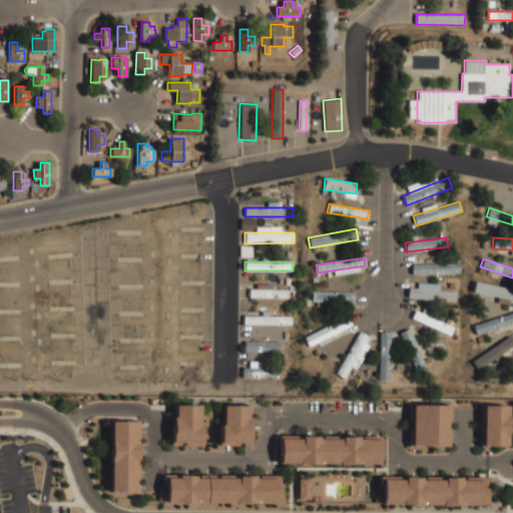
[(412,275),(412,265),(460,263),(460,273),(412,275)]
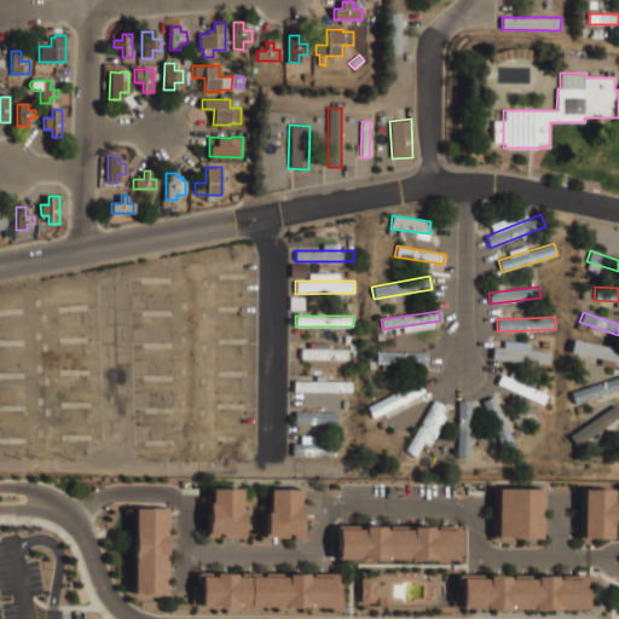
[(618,348),(573,339),(570,352),(618,362),(618,348)]
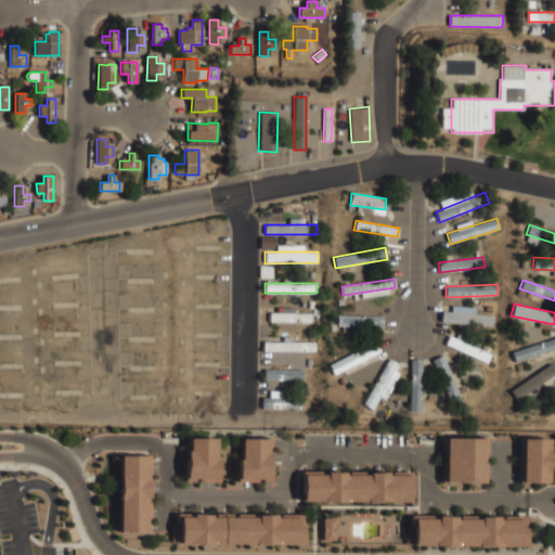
[(441,322),(441,311),(493,314),(493,326),(441,322)]
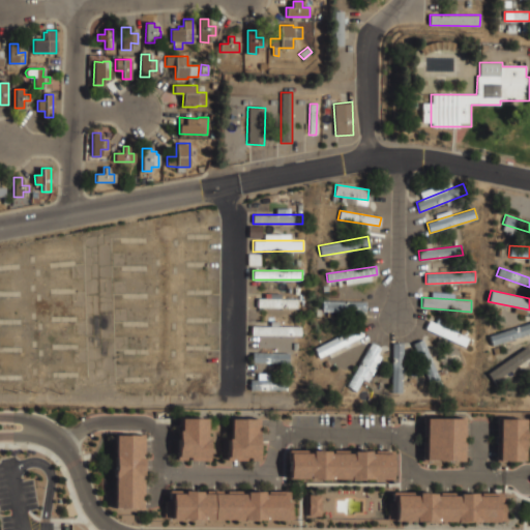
[(298,307),(257,307),(257,298),(298,298),(298,307)]
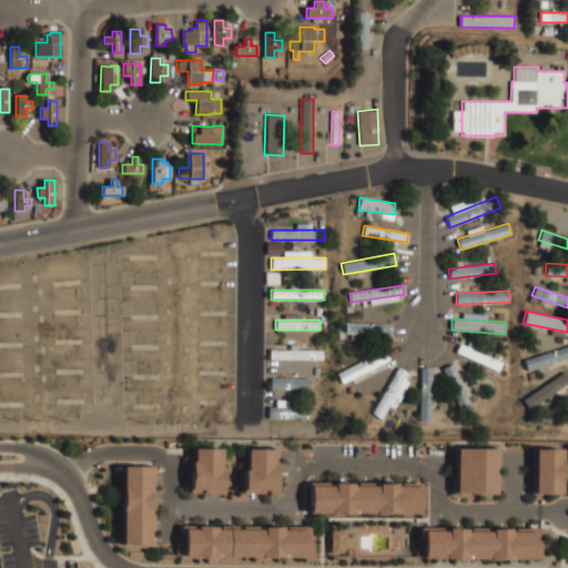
[(345,323),(345,334),(391,334),(392,324),(345,323)]
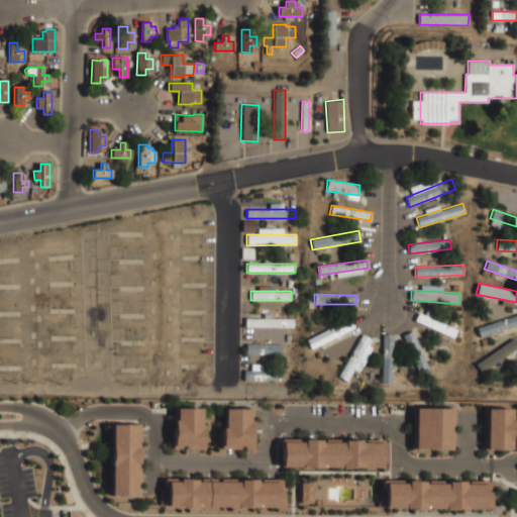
[(453,338),(457,330),(418,312),(414,320),(453,338)]
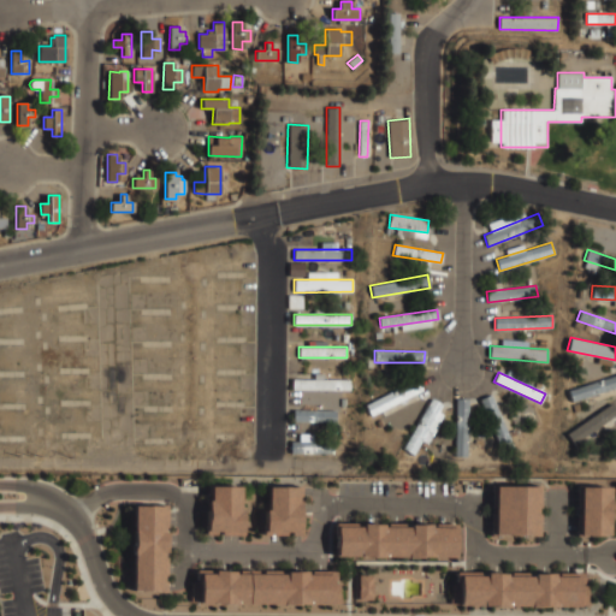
[(615,386),(572,402),(568,390),(615,374),(615,386)]
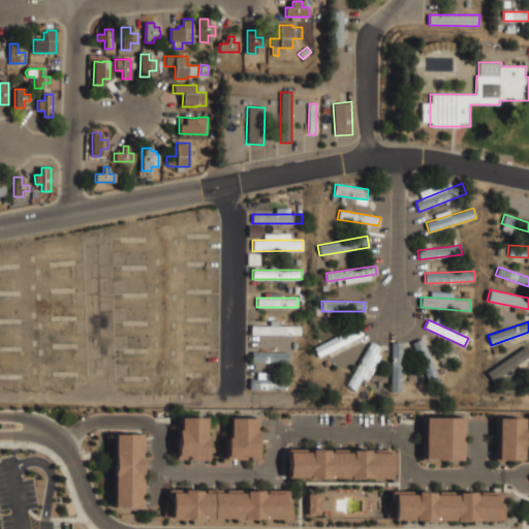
[(318,358),(313,347),(356,324),(362,335),(318,358)]
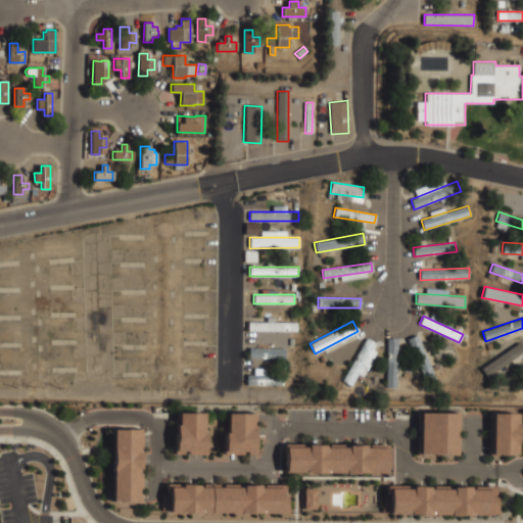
[(297,331),(248,331),(248,322),(297,322),(297,331)]
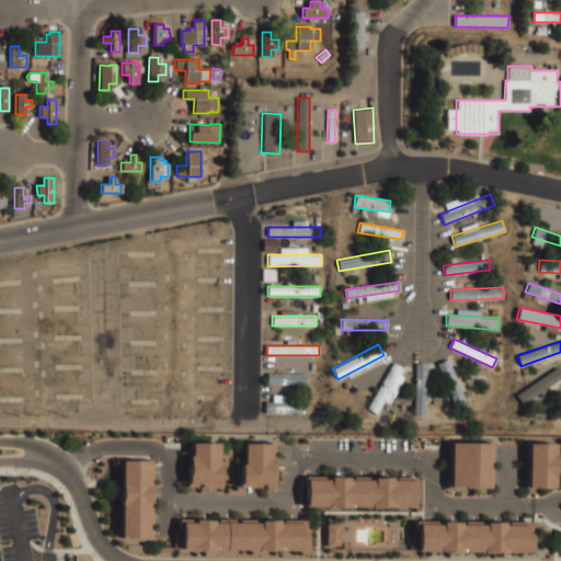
[(468,409),(447,359),(437,364),(458,413),(468,409)]
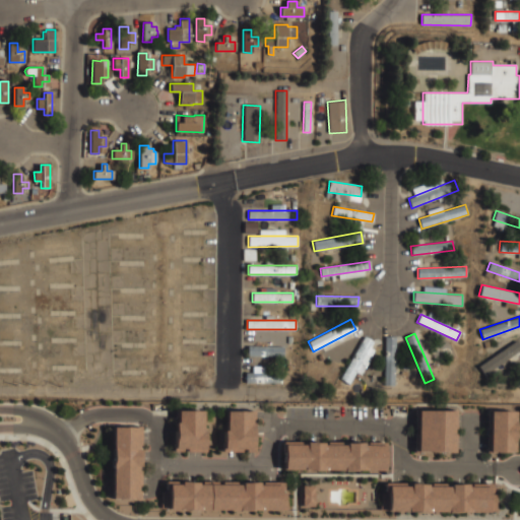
[(348,384),(339,379),(365,336),(374,341),(348,384)]
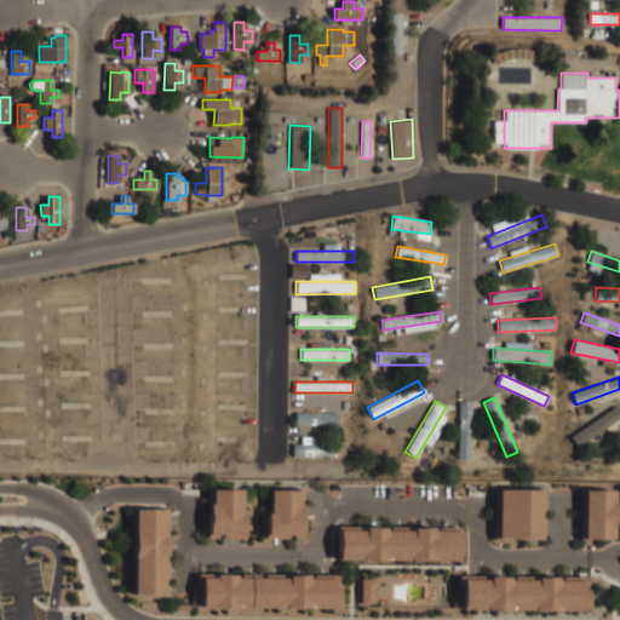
[(471,401),(459,401),(458,459),(470,459),(471,401)]
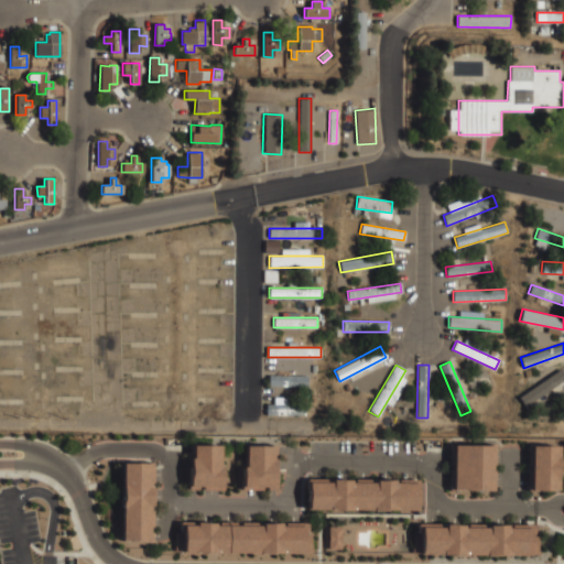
[(563,375),(563,379),(524,407),(518,398),(560,368),(563,375)]
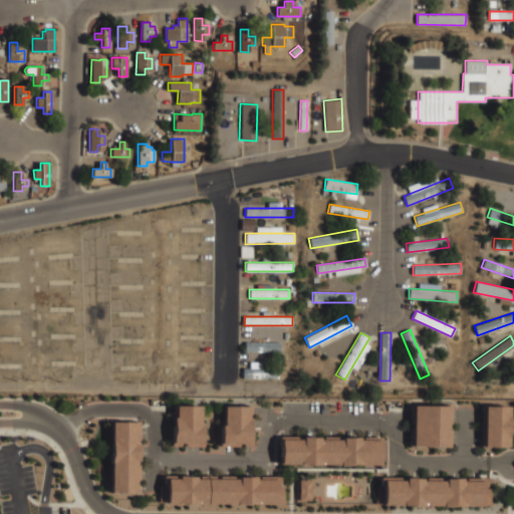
[(244,342),(244,351),(280,352),(280,342),(244,342)]
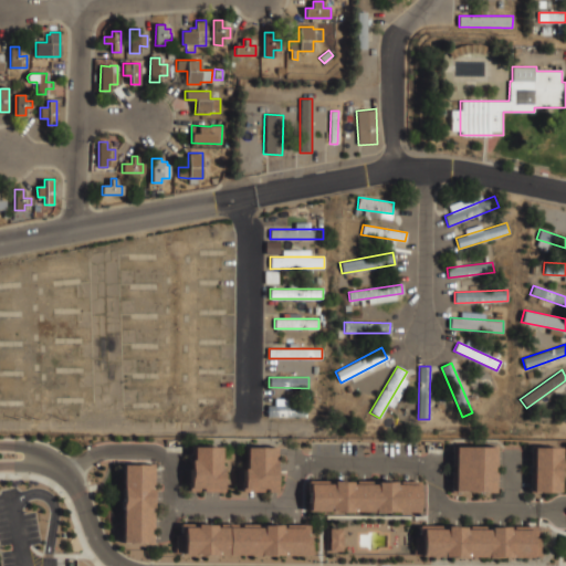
[(306,416),(268,417),(268,406),(306,406),(306,416)]
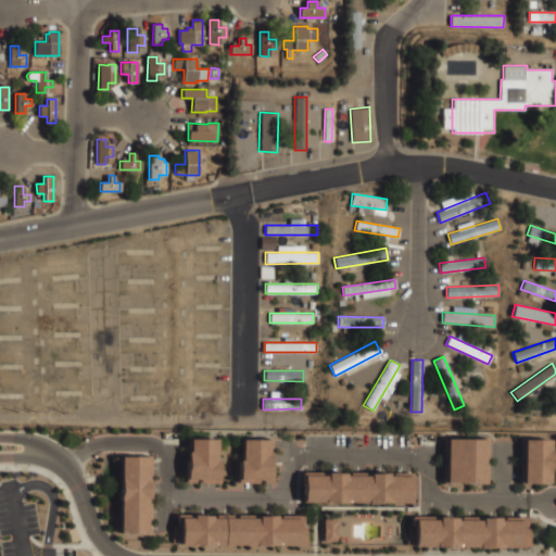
[(447,438),(446,481),(485,482),(487,438),(447,438)]
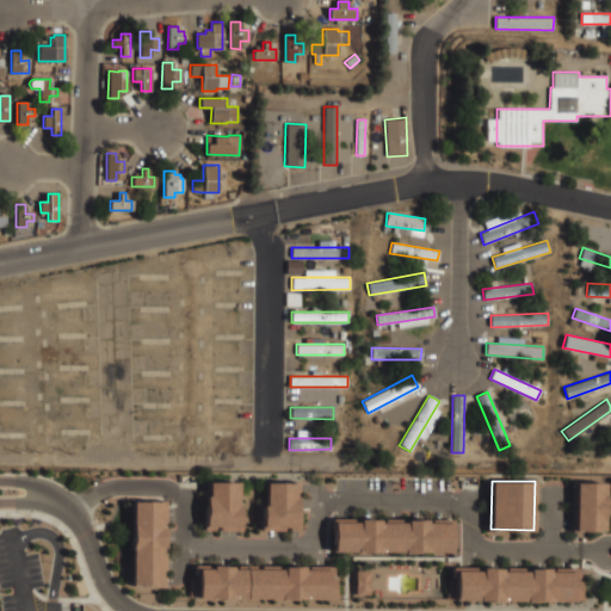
[(209,482),(209,494),(204,494),(203,528),(241,528),(241,505),(236,504),(236,482),(209,482)]
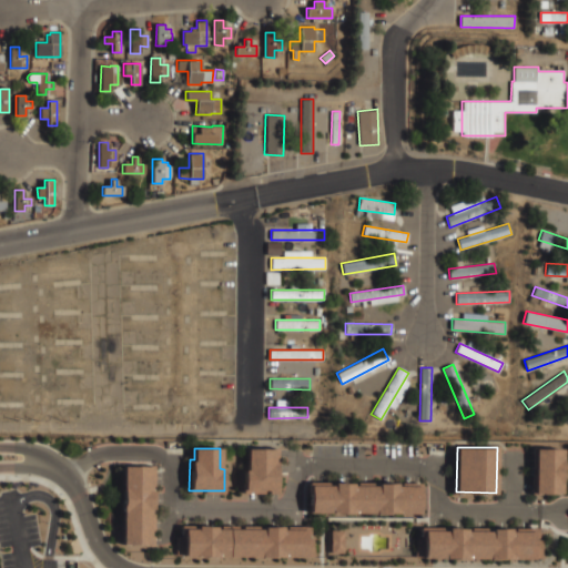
[(247,448),(247,469),(243,469),(243,493),(276,493),(277,448),(247,448)]
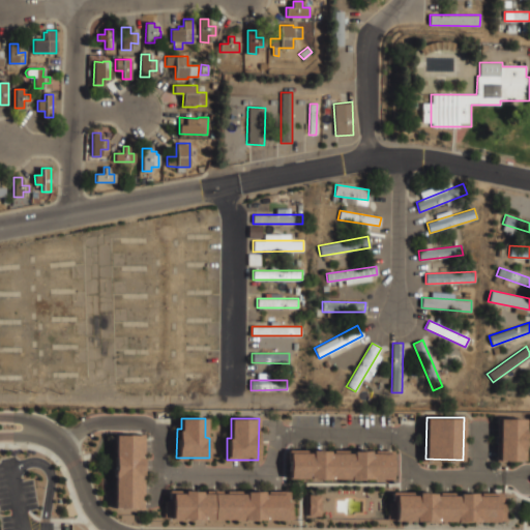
[(500,418),(499,461),(513,461),(524,461),(525,418),(500,418)]
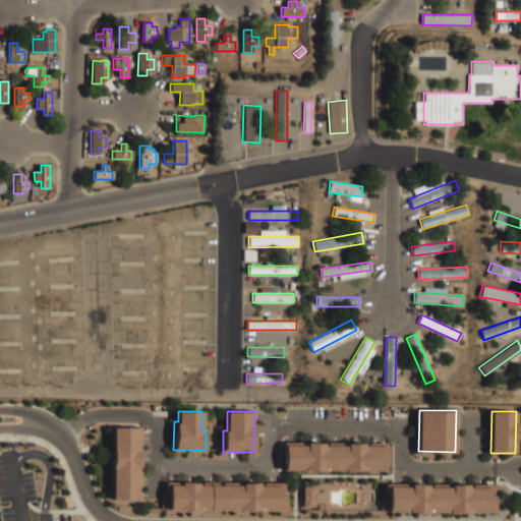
[(113,426),(112,498),(139,498),(140,426),(113,426)]
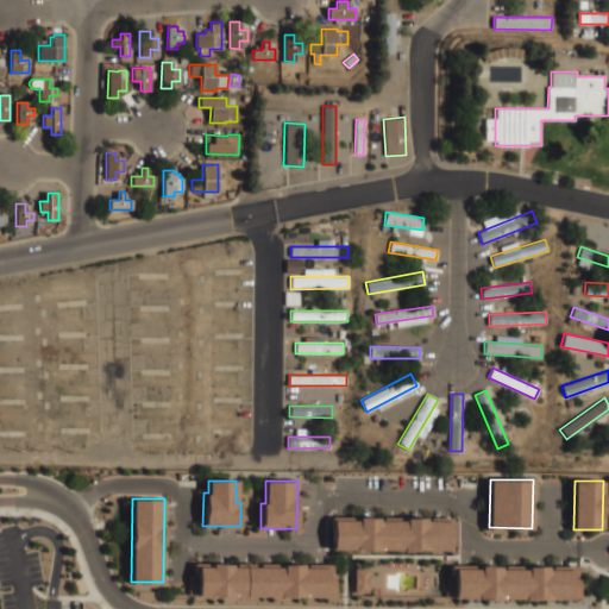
[(331,515),(331,548),(451,550),(451,516),(331,515)]
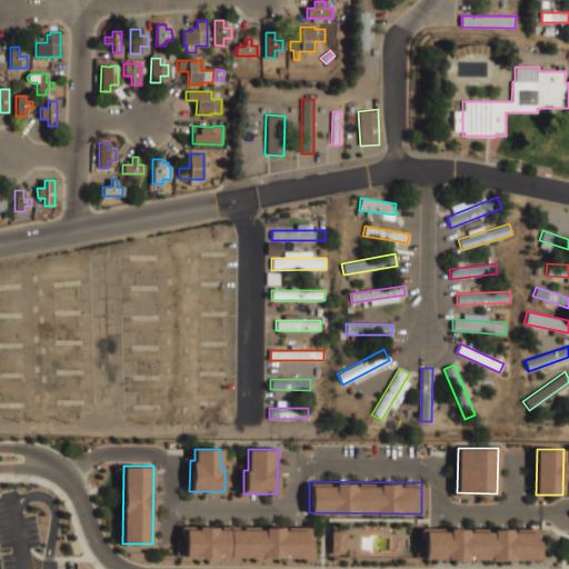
[(182,525),(182,549),(182,556),(315,557),(316,538),(307,537),(308,526),(182,525)]
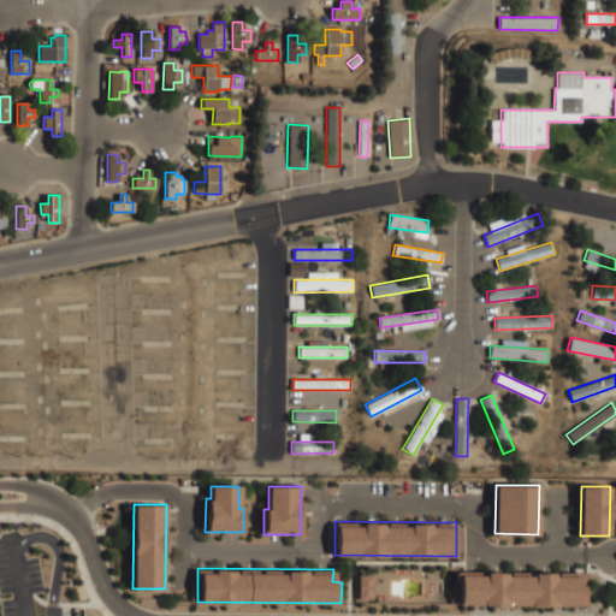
[(457,572),(457,602),(457,604),(588,605),(588,572),(585,572),(457,572)]
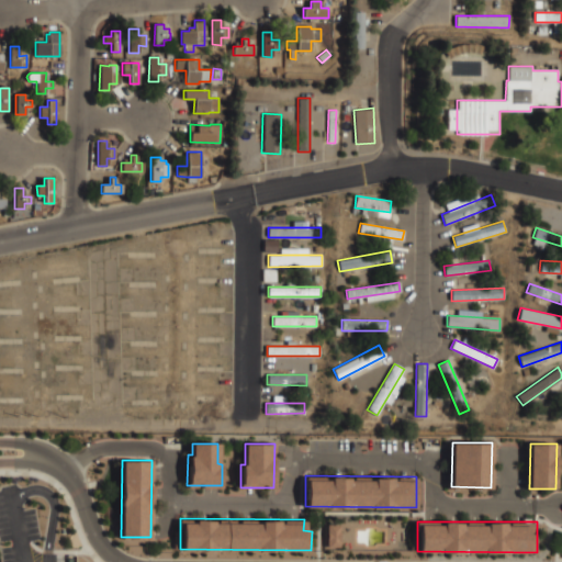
[(327,524),(340,524),(340,546),(327,546),(327,524)]
